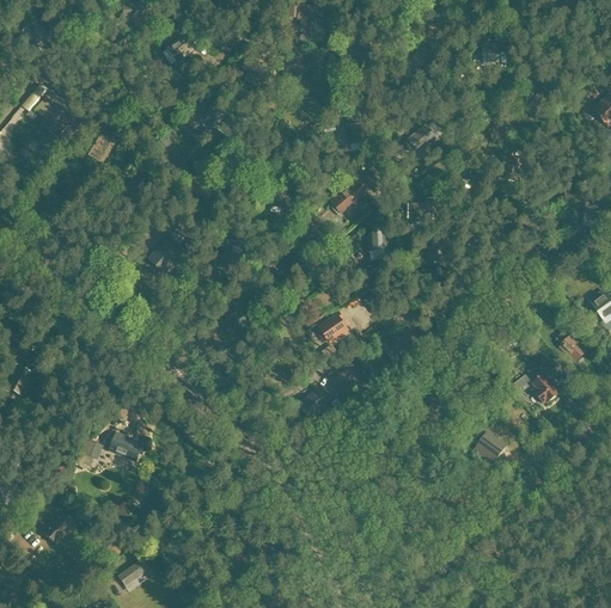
[(123,19),(145,18),(145,0),(122,1),(123,19)]
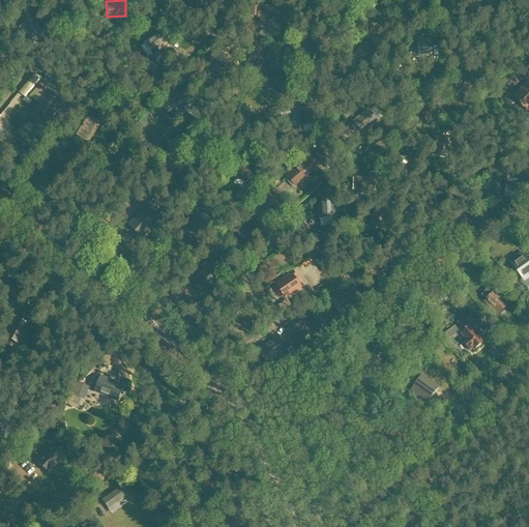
[(186,0),(193,11),(210,1),(209,0),(186,0)]
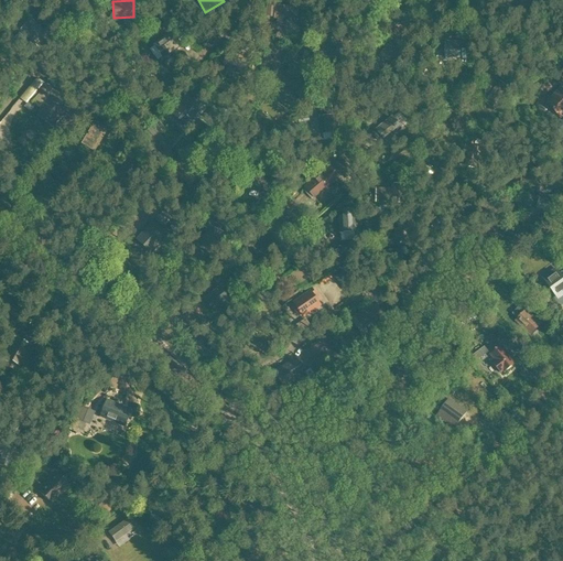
[(528,11),(530,0),(518,0),(517,8),(528,11)]
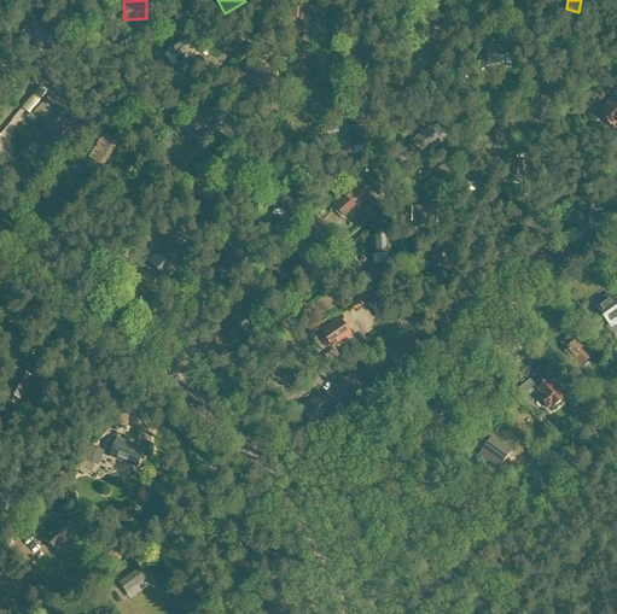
[(322,27),(325,13),(301,11),(300,17),(303,18),(303,24),(322,27)]
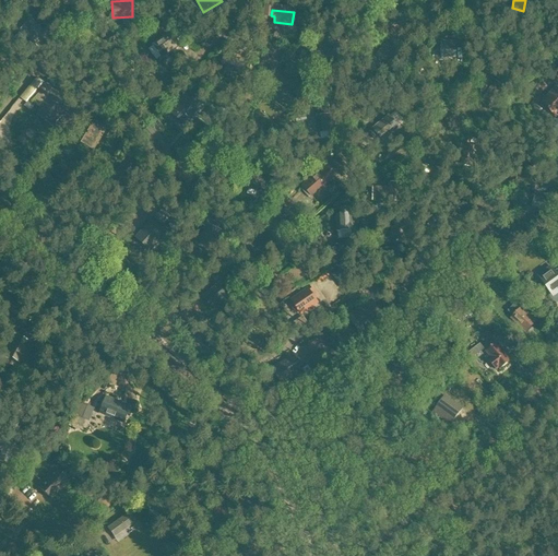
[(31,39),(40,26),(28,16),(19,30),(31,39)]
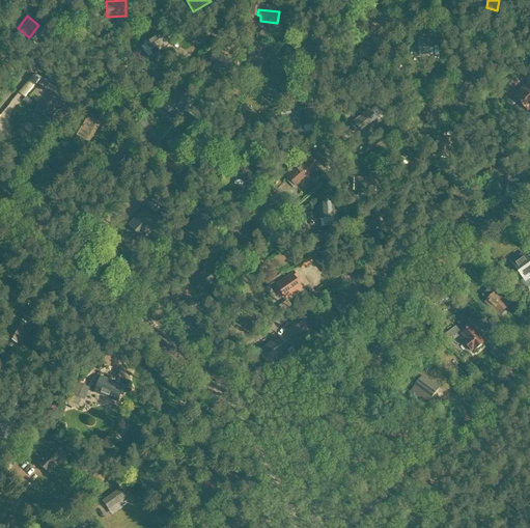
[(154,51),(166,42),(159,31),(146,40),(154,51)]
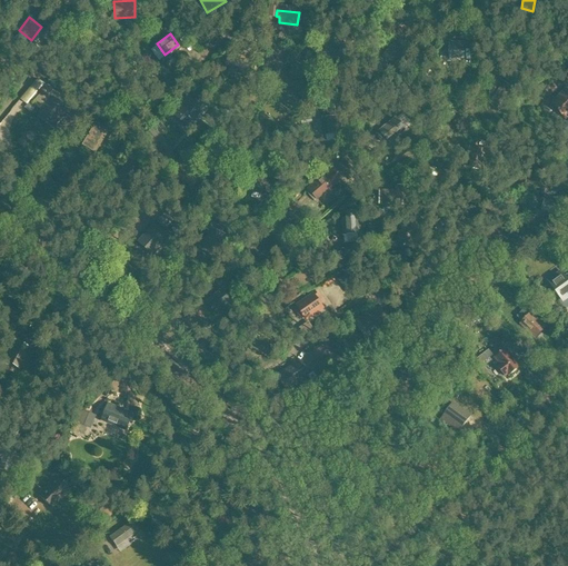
[(447,57),(462,57),(462,39),(452,40),(452,37),(447,37),(447,57)]
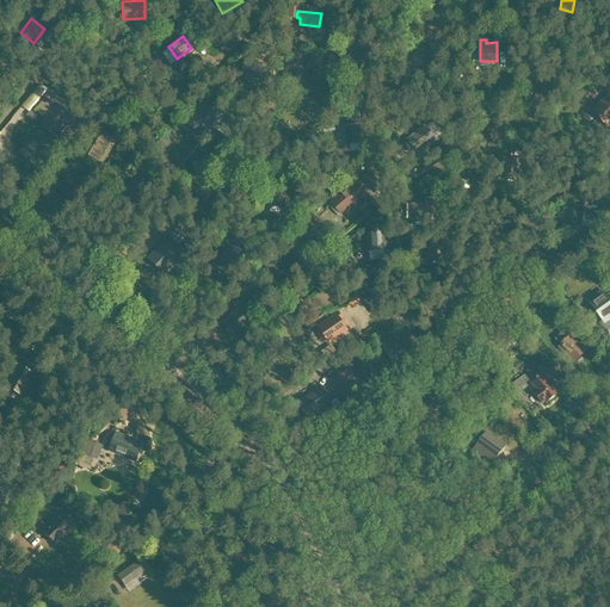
[(264,78),(266,64),(244,61),(242,67),(246,68),(244,80),(251,81),(252,75),(264,78)]
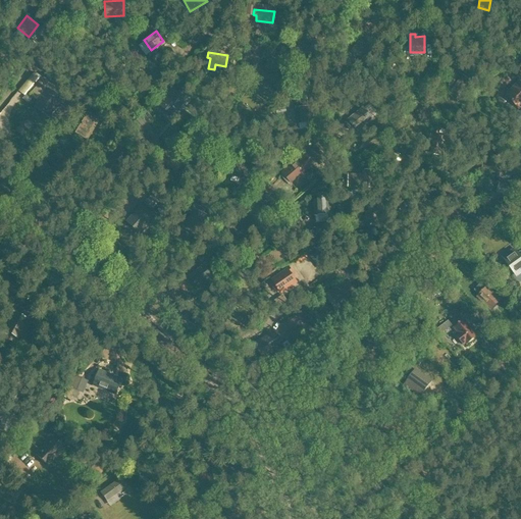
[(266,95),(271,85),(257,78),(253,86),(263,91),(262,93),(266,95)]
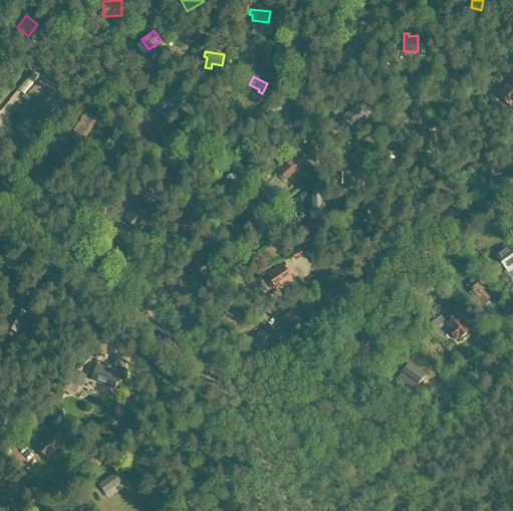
[(27,98),(39,82),(33,77),(25,88),(27,90),(23,95),(27,98)]
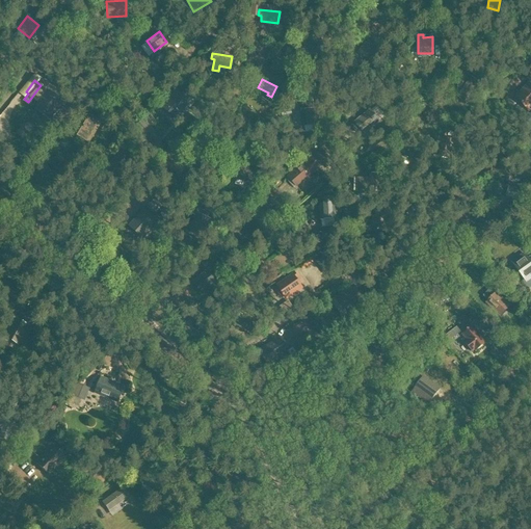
[(530,106),(530,83),(528,80),(513,94),(528,110),(530,106)]
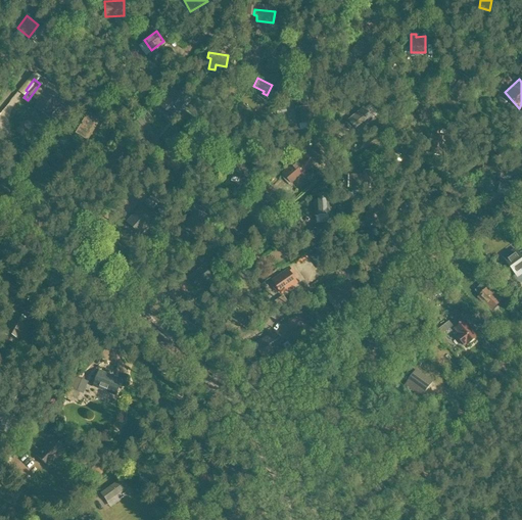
[(188,98),(172,85),(157,103),(173,115),(188,98)]
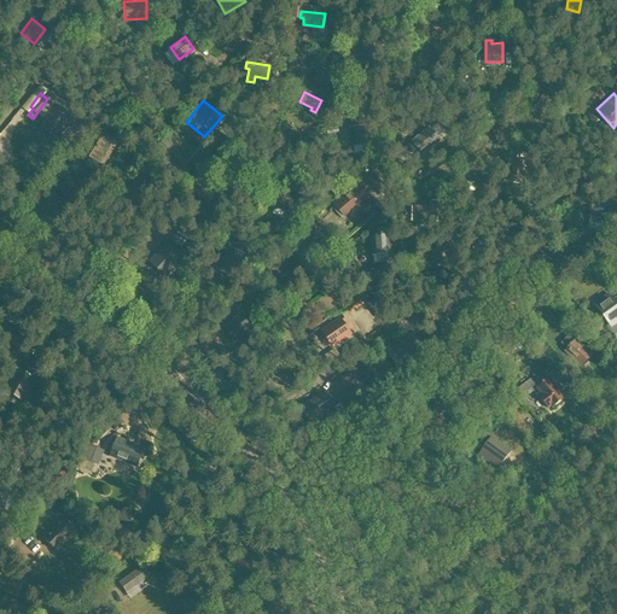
[(56,103),(39,121),(57,136),(73,117),(56,103)]
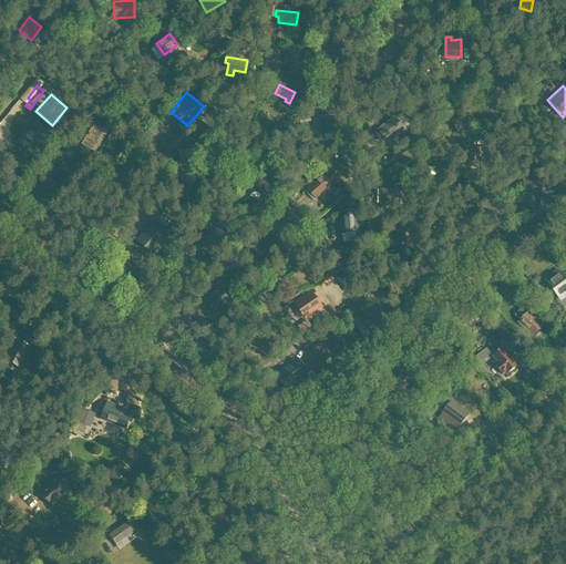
[(388,139),(403,126),(393,114),(373,131),(379,136),(382,133),(388,139)]
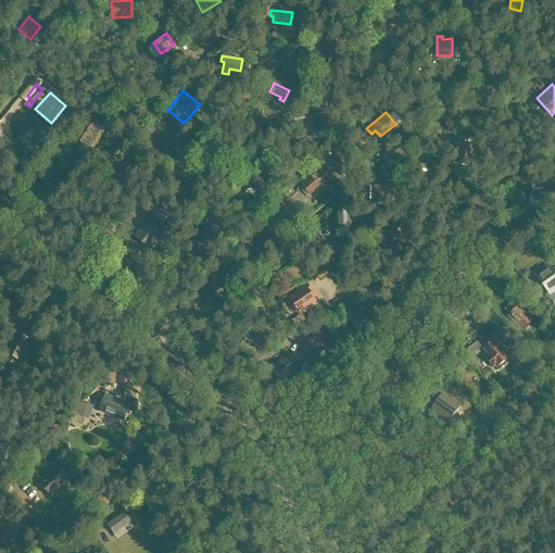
[(104,126),(92,118),(80,140),(91,147),(104,126)]
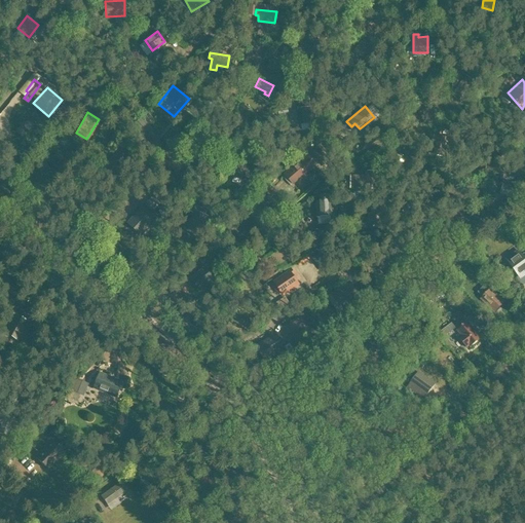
[(156,133),(141,115),(132,124),(147,141),(156,133)]
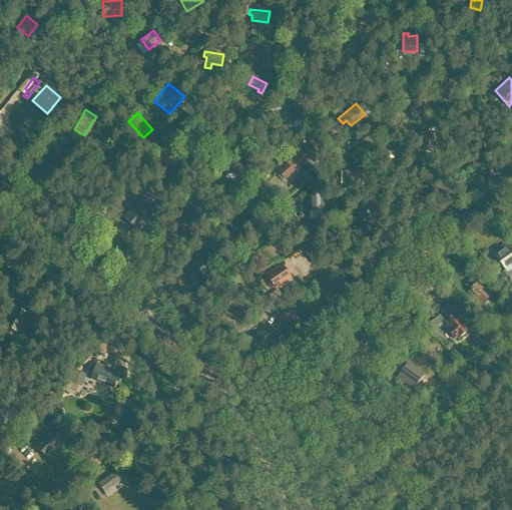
[(303,162),(307,158),(299,149),(276,169),(284,177),(303,161),(303,162)]
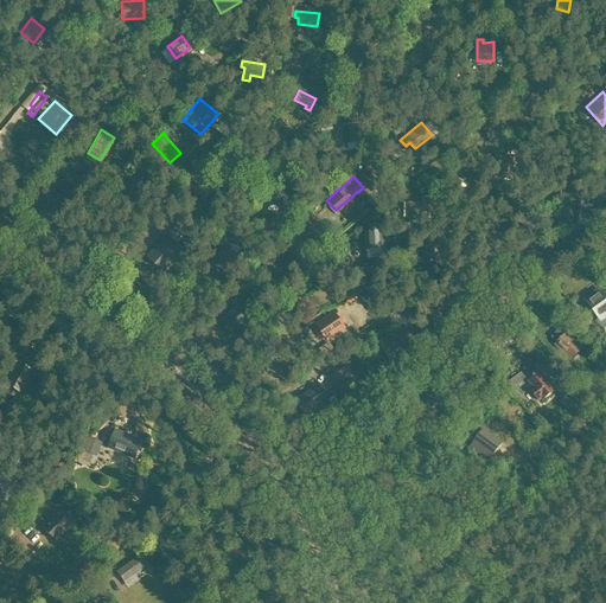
[(282,207),(287,196),(278,192),(279,190),(276,188),(278,186),(272,184),(265,200),(282,207)]
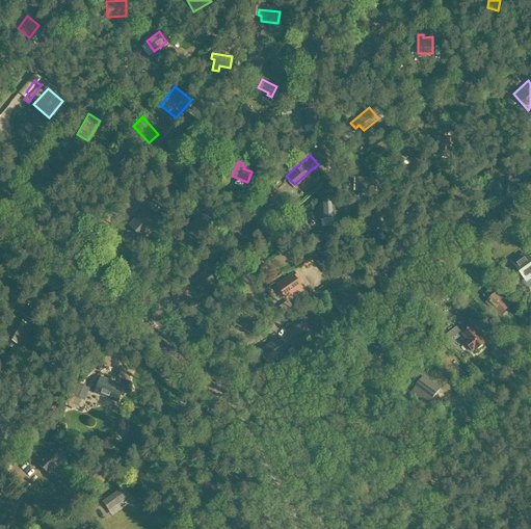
[(352,176),(352,189),(378,189),(378,170),(369,170),(369,176),(352,176)]
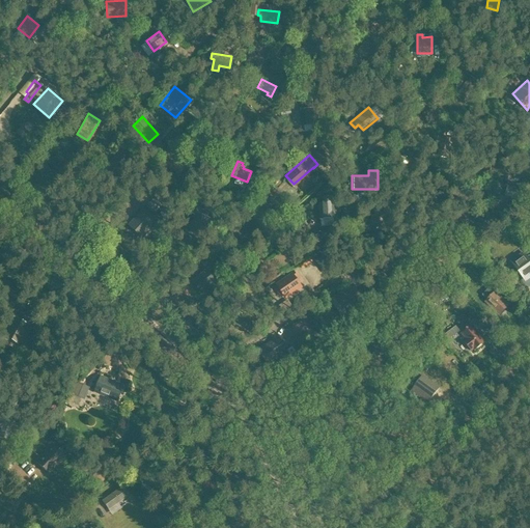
[(504,189),(505,189),(504,193),(515,196),(517,193),(522,194),(526,178),(521,177),(519,184),(506,181),(504,189)]
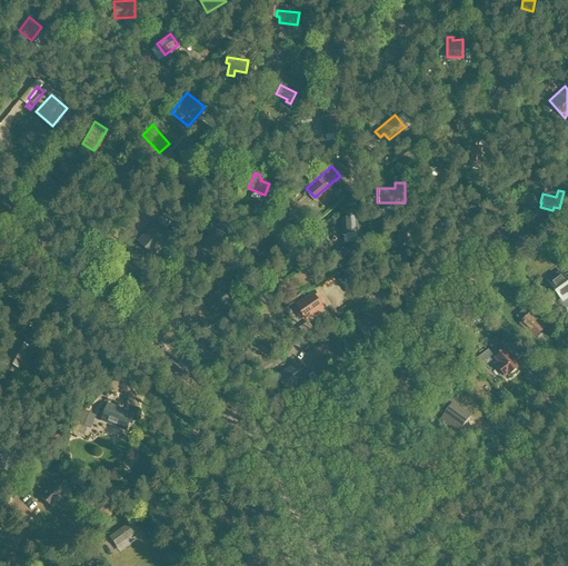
[(354,218),(354,209),(344,209),(344,216),(341,216),(342,232),(360,231),(360,218),(354,218)]
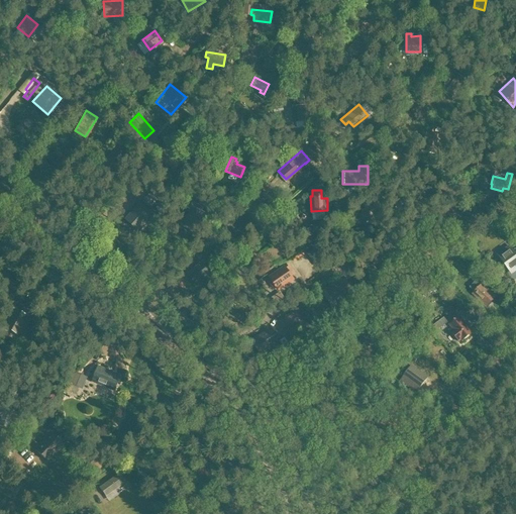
[(193,196),(191,200),(204,205),(206,200),(193,196)]
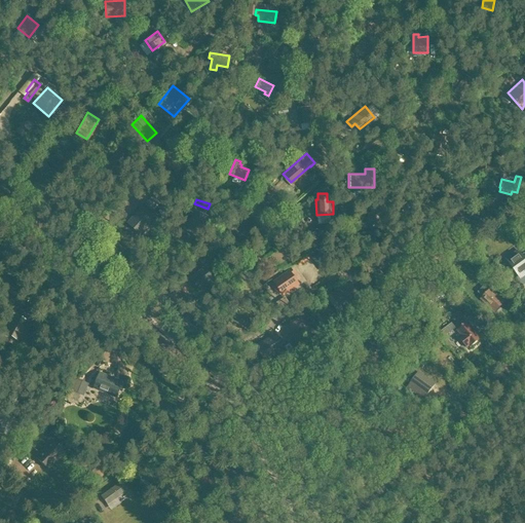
[(152,219),(154,218),(142,207),(129,221),(141,231),(148,224),(149,225),(153,220),(152,219)]
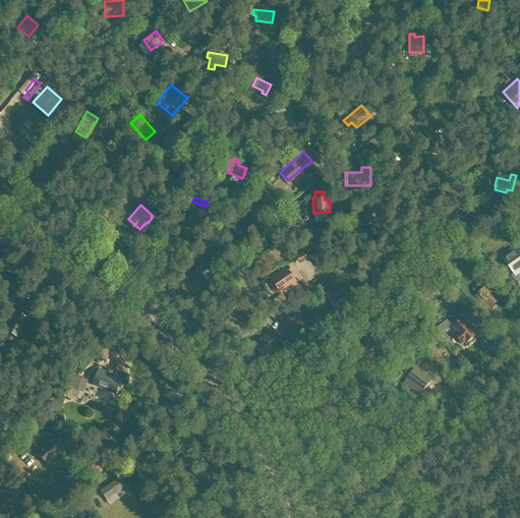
[(190,208),(186,220),(183,226),(197,231),(203,218),(206,219),(207,215),(200,212),(190,208)]
